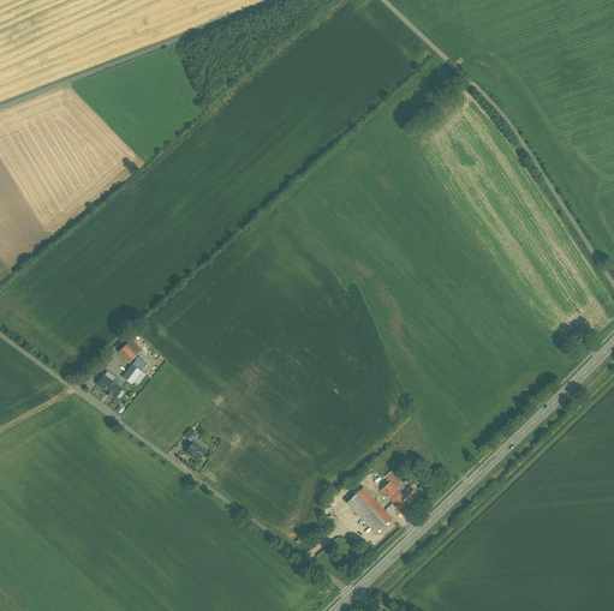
[(129,339),(115,352),(126,364),(141,351),(129,339)]
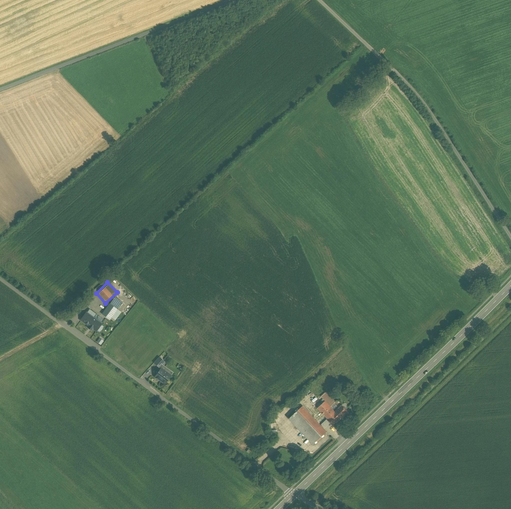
[(122,302),(114,297),(99,318),(107,323),(122,302)]
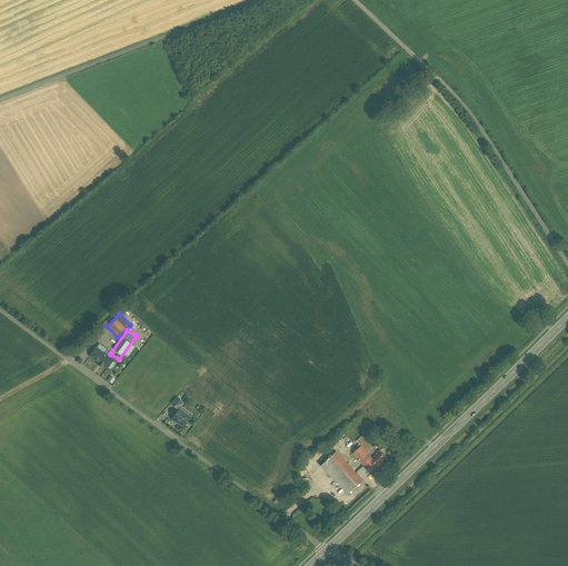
[(97,346),(88,357),(105,369),(113,358),(97,346)]
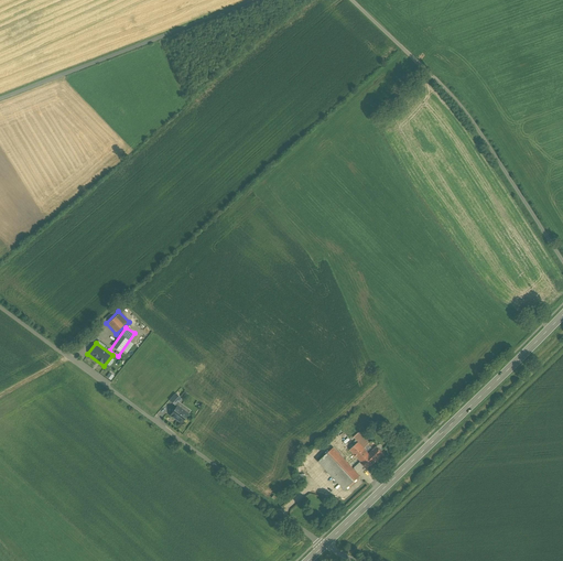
[(180,398),(173,392),(168,399),(174,405),(180,398)]
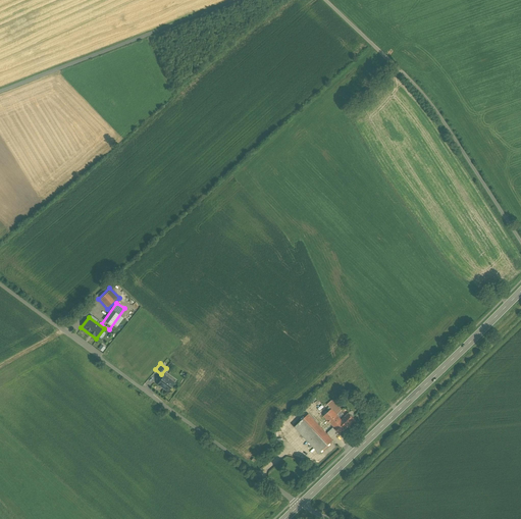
[(162,376),(156,385),(166,393),(172,382),(162,376)]
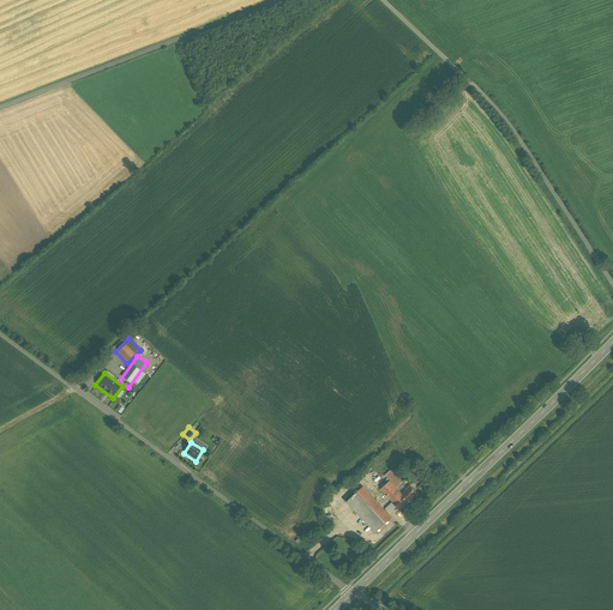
[(402,481),(391,469),(385,475),(396,487),(402,481)]
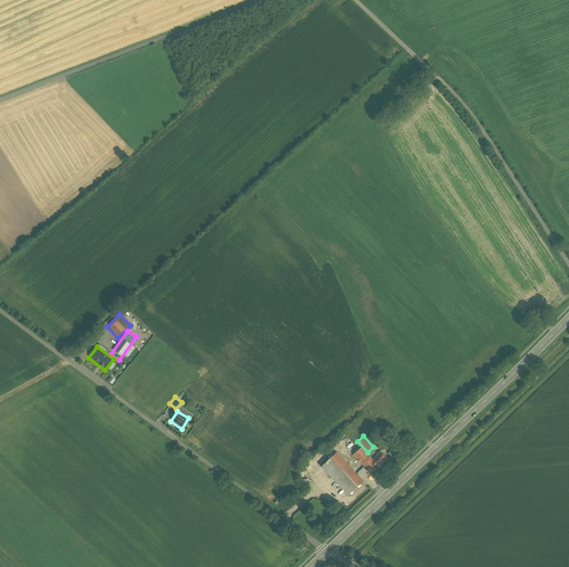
[(371,458),(361,447),(351,456),(362,468),(370,476),(386,460),(379,451),(371,458)]
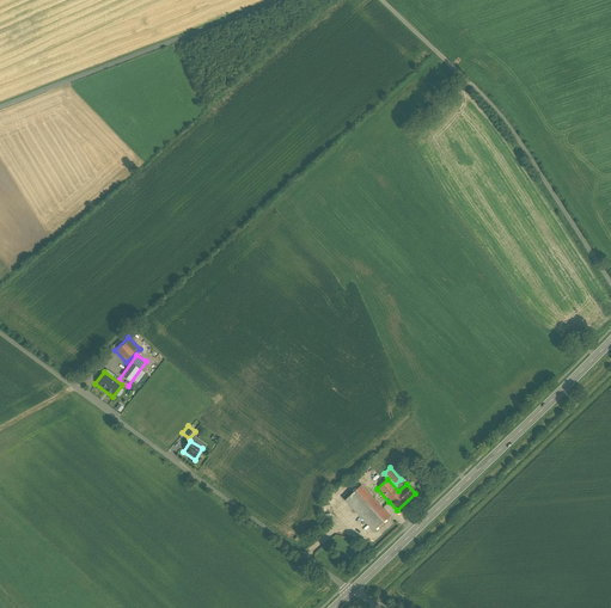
[(390,515),(361,485),(344,499),(373,530),(390,515)]
